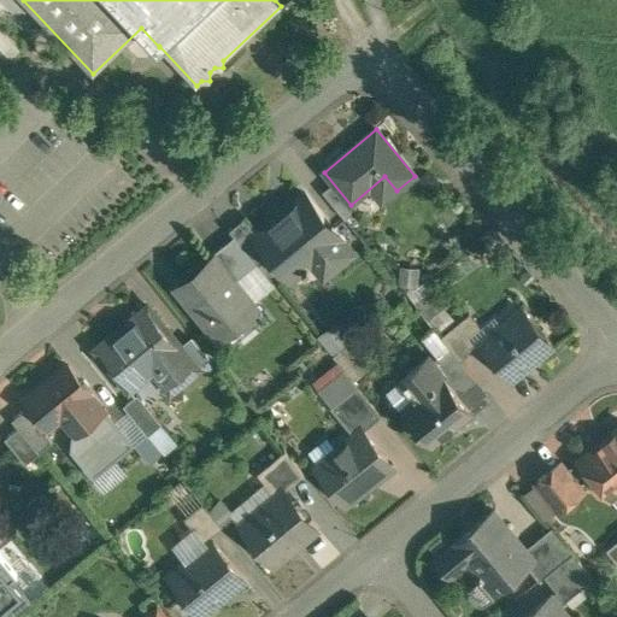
[(256,234),(254,235),(266,250),(291,280),(301,271),(305,275),(311,270),(307,266),(317,258),(329,272),(353,253),(305,194),(256,234)]
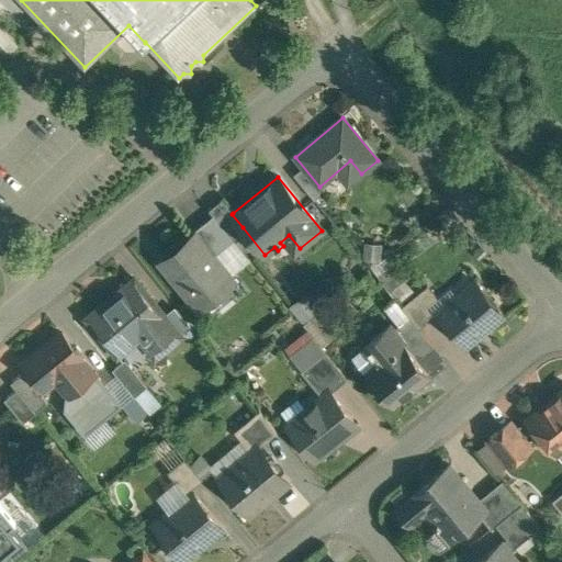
[(233,213),(222,199),(209,210),(213,215),(231,237),(243,227),(232,214),(233,213)]
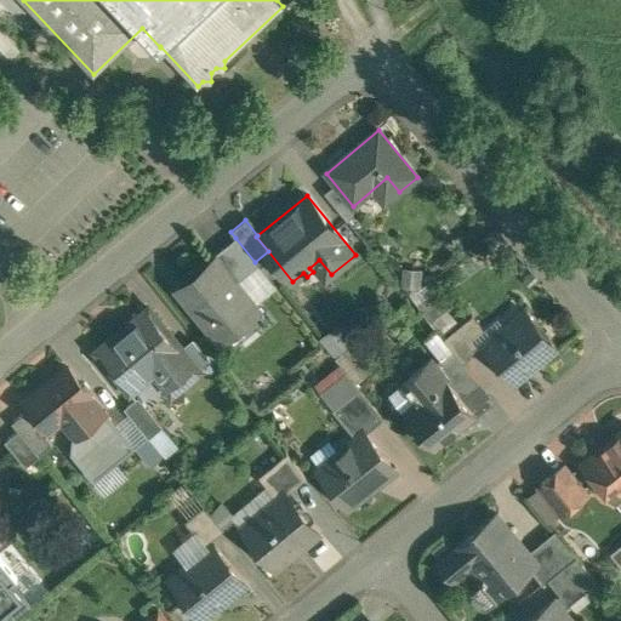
[(255,262),(235,238),(212,257),(216,262),(218,261),(235,284),(257,266),(255,262)]
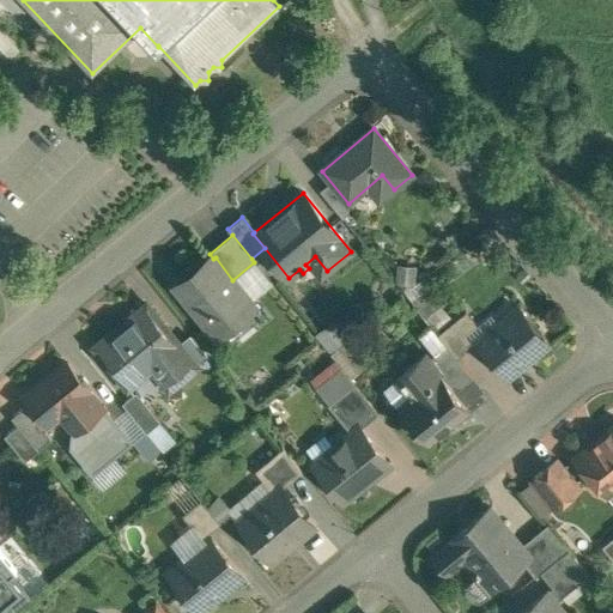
[(232,280),(216,258),(213,259),(181,286),(202,313),(199,315),(214,334),(253,303),(232,280)]
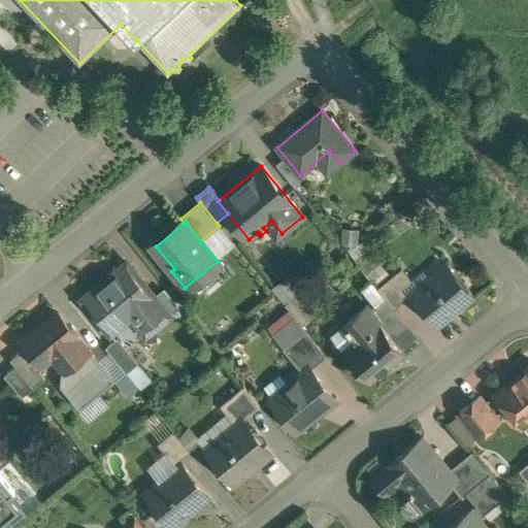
[(391,270),(366,241),(354,228),(340,239),(377,283),(391,270)]
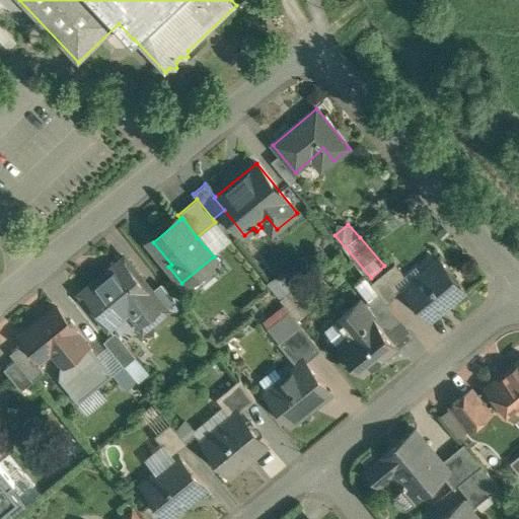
[(124,257),(80,294),(108,328),(134,308),(148,325),(166,310),(124,257)]
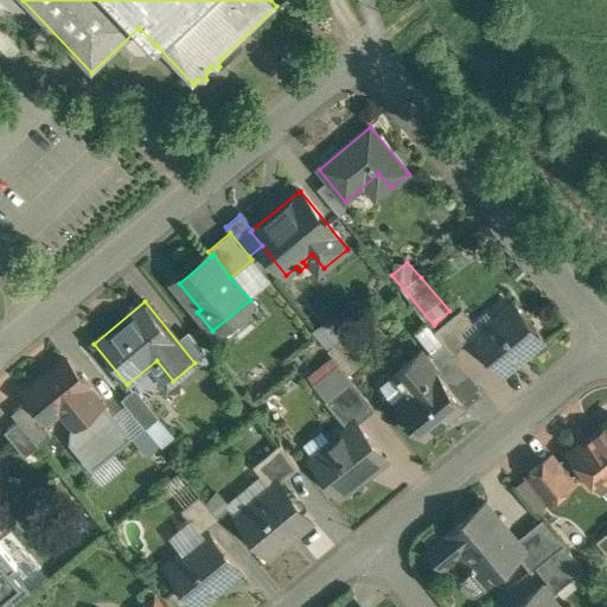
[(515,305),(472,339),(503,375),(544,340),(515,305)]
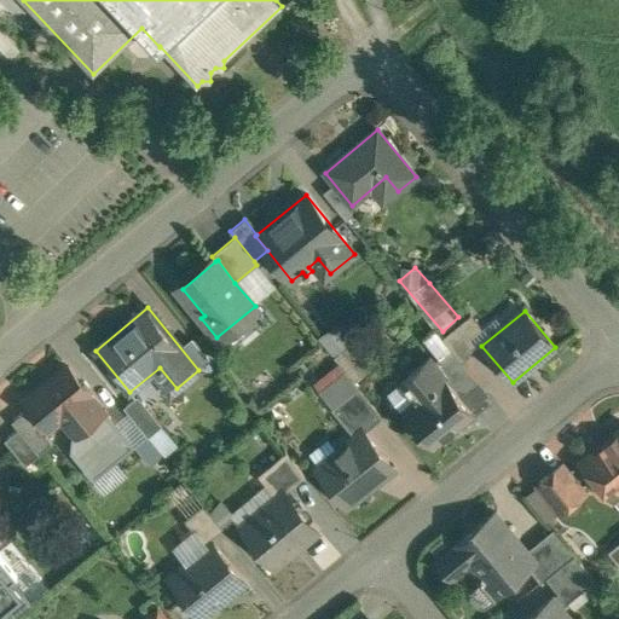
[(470,316),(443,339),(451,350),(462,363),(478,351),(469,340),(481,330),(470,316)]
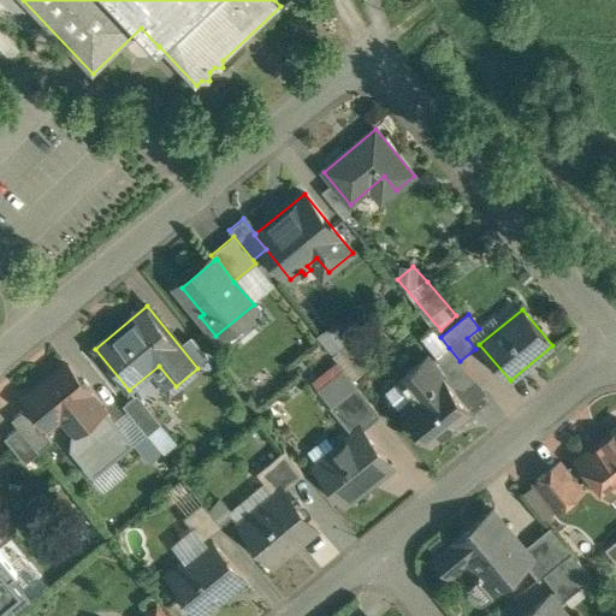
[(211,341),(193,318),(176,332),(194,355),(211,341)]
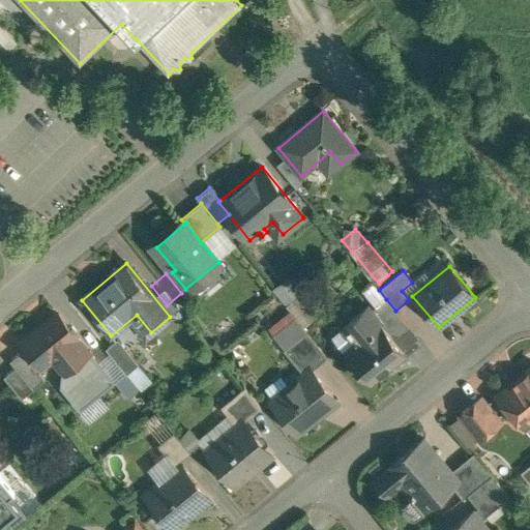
[(275,290),(287,304),(303,292),(292,276),(275,290)]
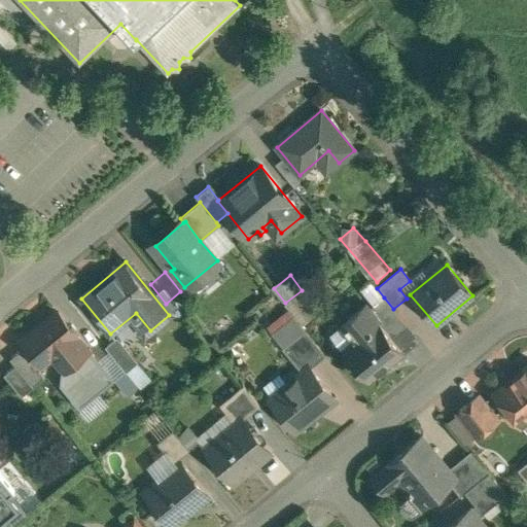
[(393,309),(384,297),(367,310),(367,311),(378,323),(379,322),(391,338),(407,325),(393,309)]
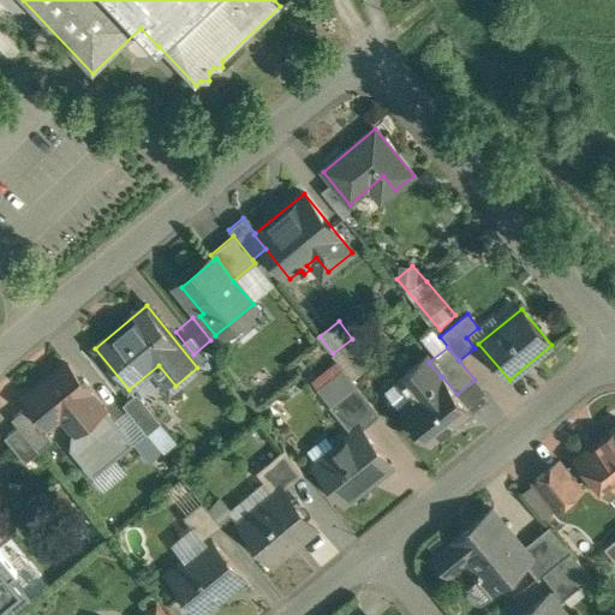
[(441,377),(429,363),(429,362),(425,358),(405,374),(422,394),(401,410),(429,445),(470,411),(457,394),(442,376),(441,377)]
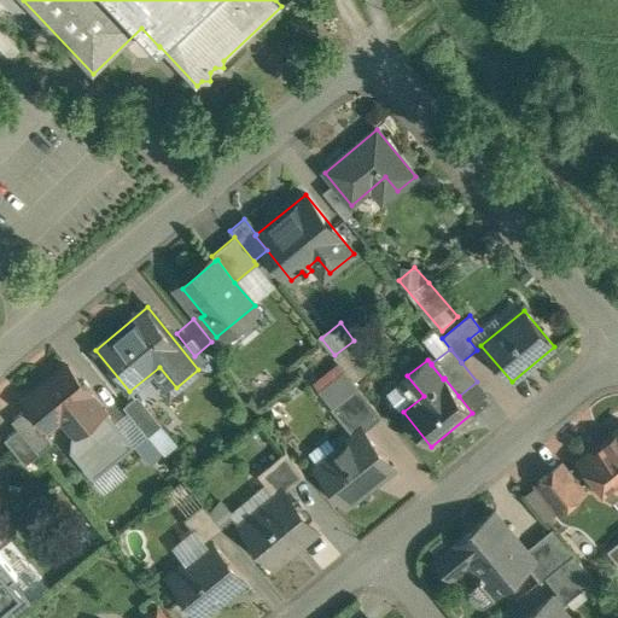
[(81,382),(69,367),(63,367),(27,397),(25,402),(30,408),(47,429),(48,430),(63,417),(69,417),(80,429),(81,431),(104,412),(103,410),(91,395),(88,391),(88,388),(83,383),(81,382)]
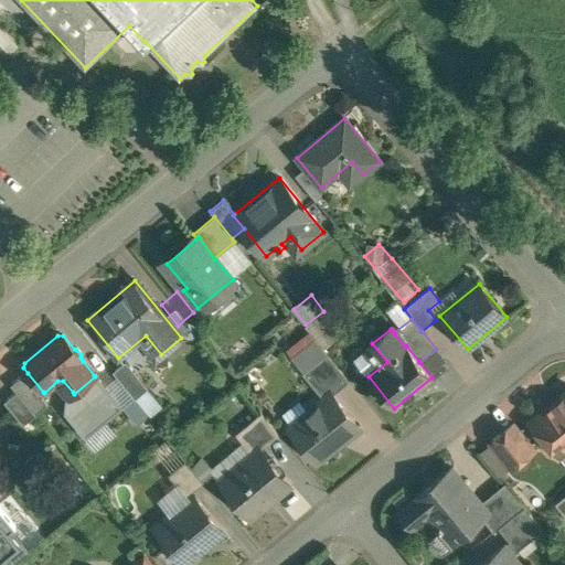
[(327,354),(302,373),(319,394),(331,385),(336,392),(349,382),(327,354)]
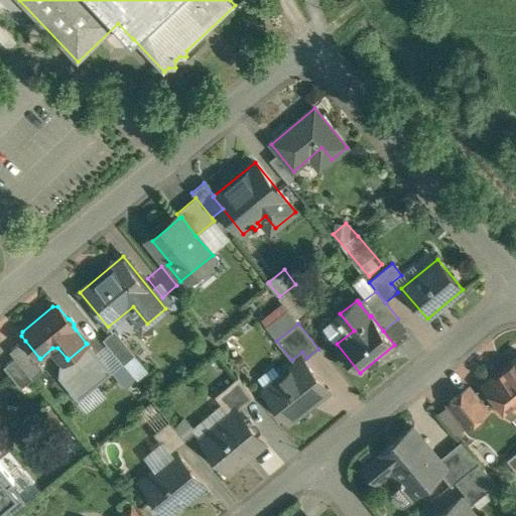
[(135,355),(115,330),(103,340),(122,363),(123,365),(135,355)]
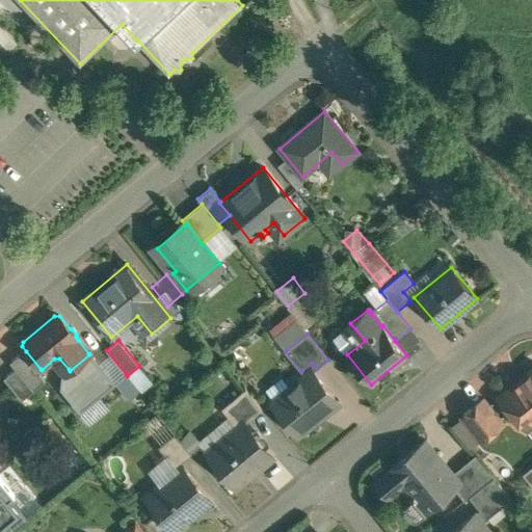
[(41,369),(26,351),(22,354),(20,354),(9,363),(15,370),(33,392),(45,381),(38,375),(40,370),(41,369)]
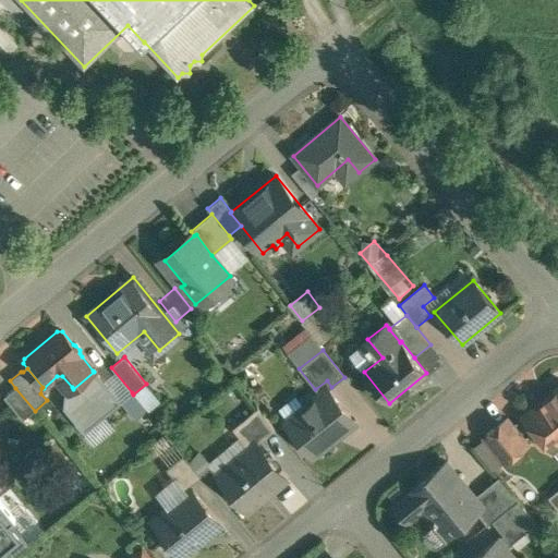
[(62,408),(83,433),(121,402),(120,401),(94,370),(93,371),(94,372),(73,389),(72,387),(63,393),(62,408)]
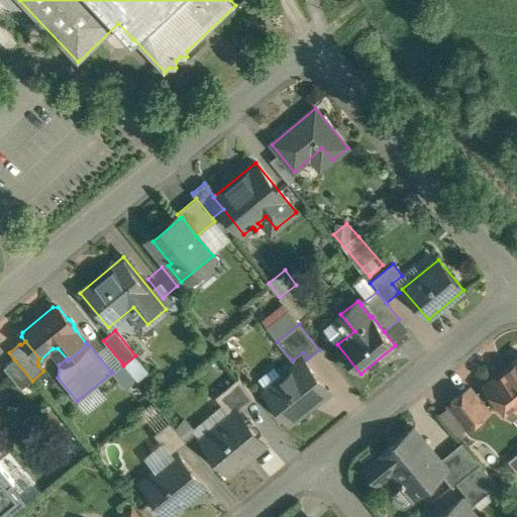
[(32,381),(14,359),(4,369),(21,390),(32,381)]
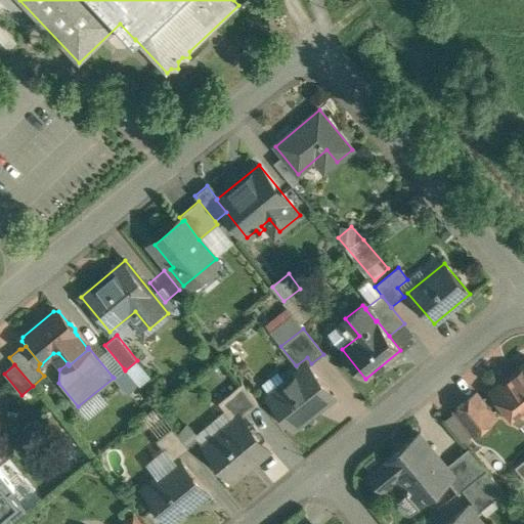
[(523,364),(492,391),(519,423),(523,418),(523,364)]
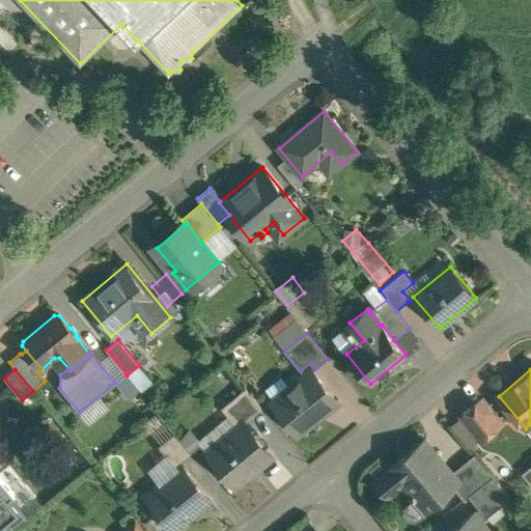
[(311,370),(287,389),(290,394),(276,407),(298,434),(337,402),(311,370)]
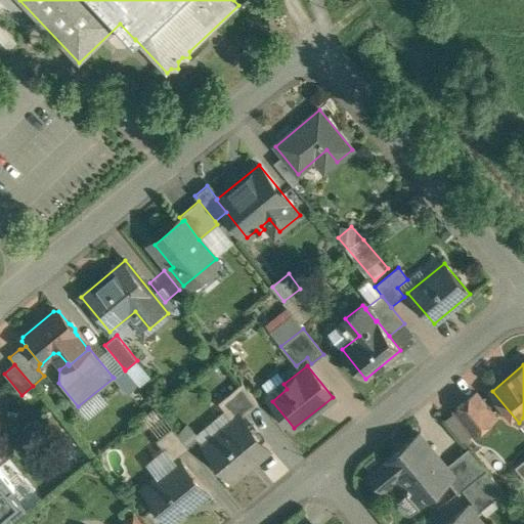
[(124,368),(113,377),(114,378),(126,393),(137,385),(125,370),(124,368)]
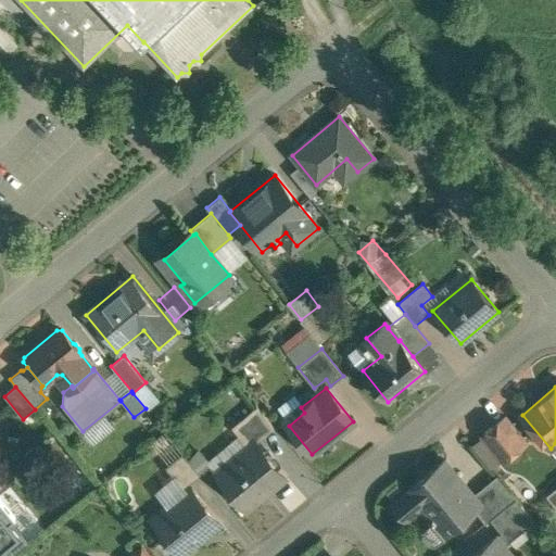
[(256,406),(231,427),(241,438),(253,428),(262,439),(275,428),(256,406)]
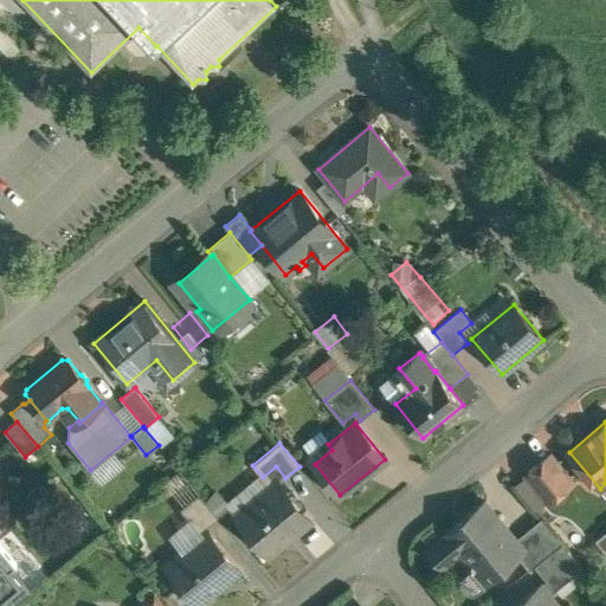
[(550,456),(526,476),(548,503),(573,483),(550,456)]
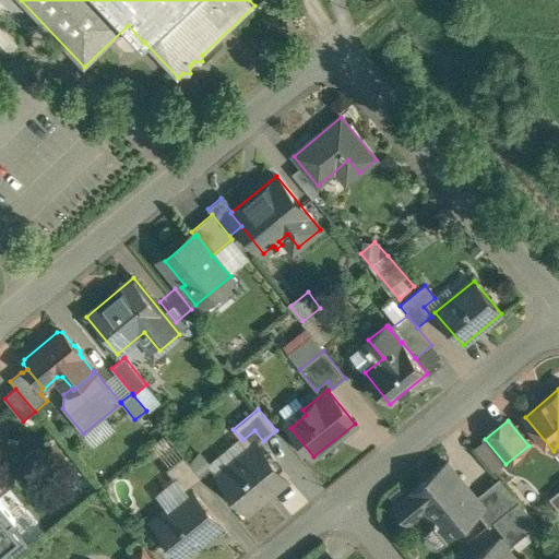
[(257,444),(217,477),(247,512),(286,479),(257,444)]
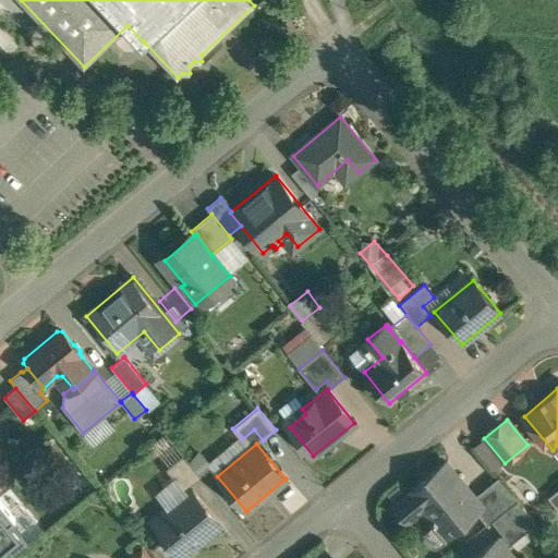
[(202,477),(183,456),(166,469),(184,492),(202,477)]
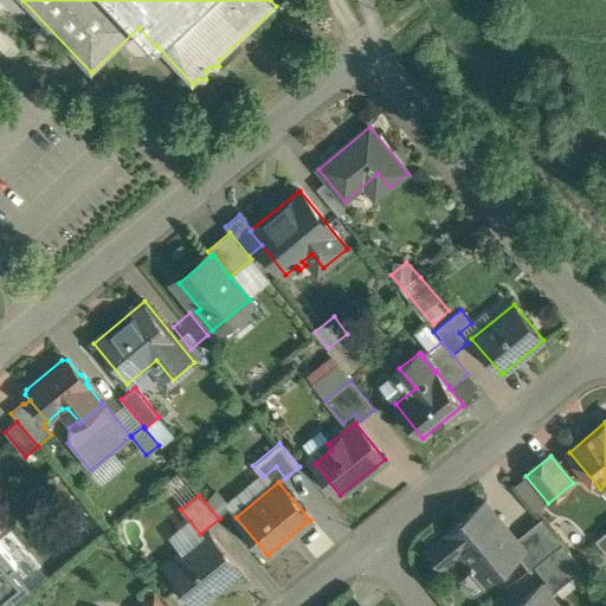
[(516,540),(485,503),(429,548),(443,566),(457,553),(468,567),(463,571),(466,575),(471,571),(483,585),(517,556),(524,550),(516,540)]
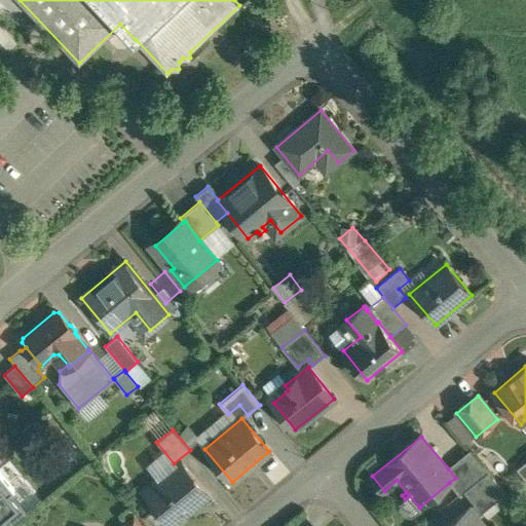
[(471,450),(448,468),(455,478),(449,483),(459,495),(464,492),(488,472),(471,450)]
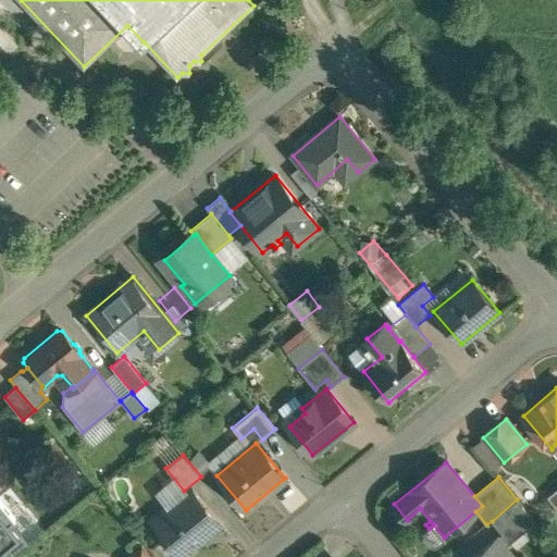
[(190,486),(150,519),(181,556),(220,523),(190,486)]
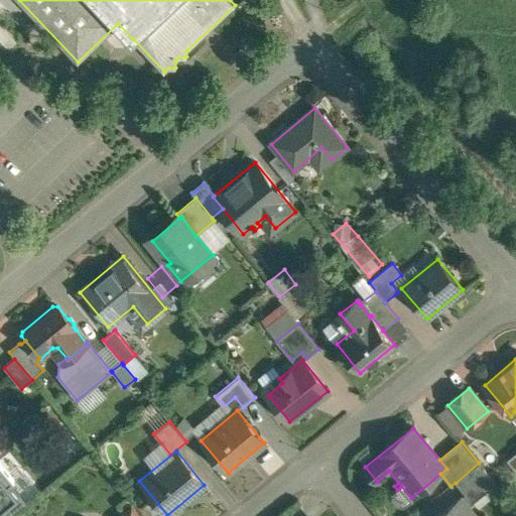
[(515,454),(507,461),(515,472),(515,454)]
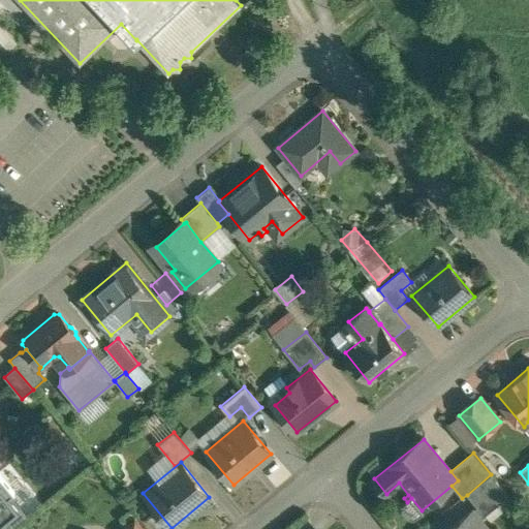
[(0,528),(1,528),(36,500),(8,467),(0,473),(0,528)]
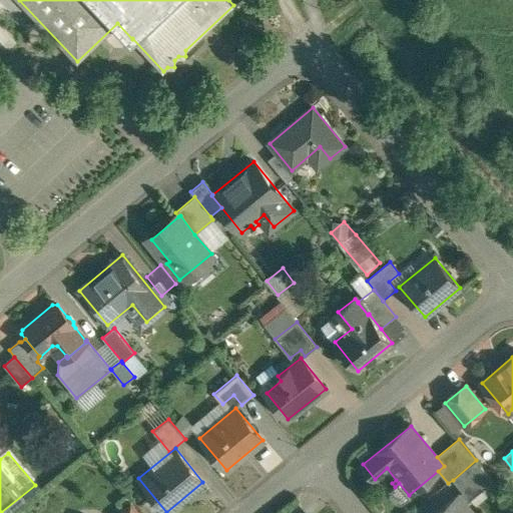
[(476,460),(453,480),(463,492),(458,496),(466,505),(493,482),(476,460)]
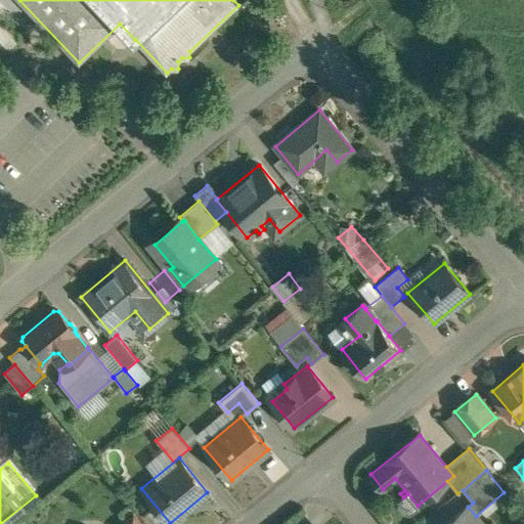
[(468,507),(446,523),(482,523),(476,516),(468,507)]
